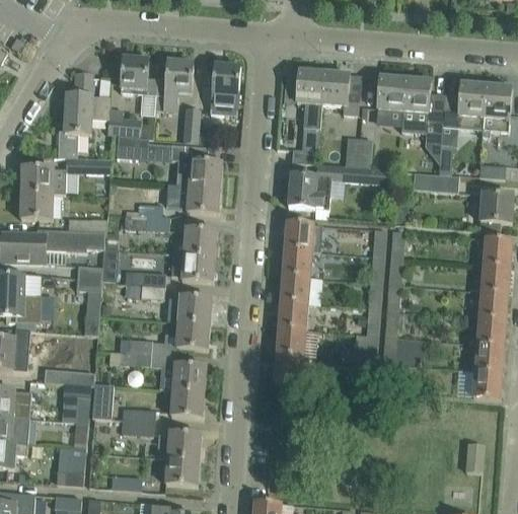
[(19,52),(24,43),(16,38),(10,47),(19,52)]
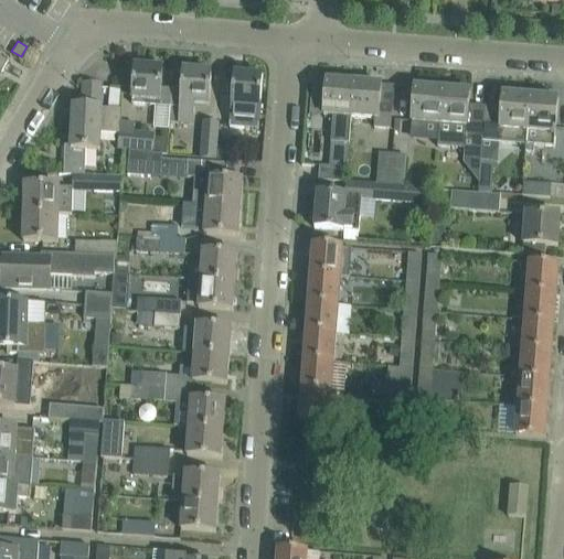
[(160,84),(161,64),(151,63),(149,60),(137,58),(135,62),(134,62),(130,100),(169,103),(170,85),(160,84)]
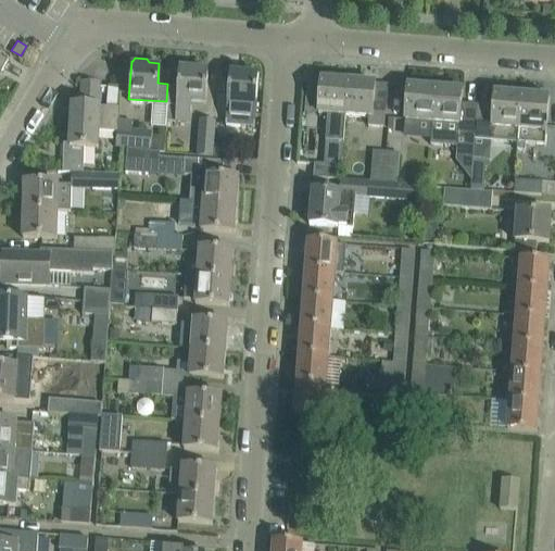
[(204,99),(206,66),(179,64),(177,85),(167,84),(166,101),(176,102),(175,117),(188,119),(189,98),(204,99)]
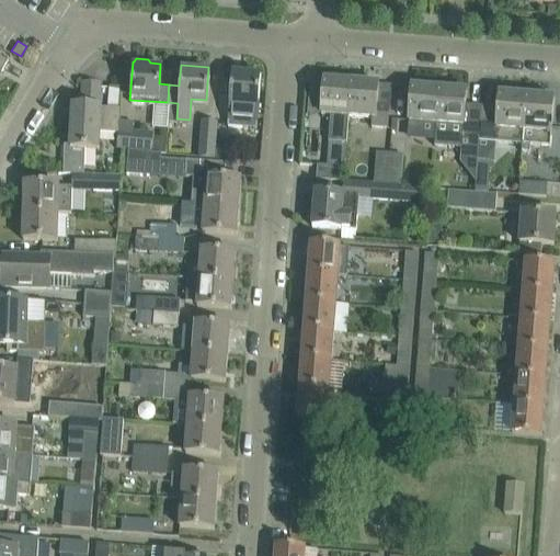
[(255,114),(259,71),(231,69),(227,123),(240,124),(241,113),(255,114)]
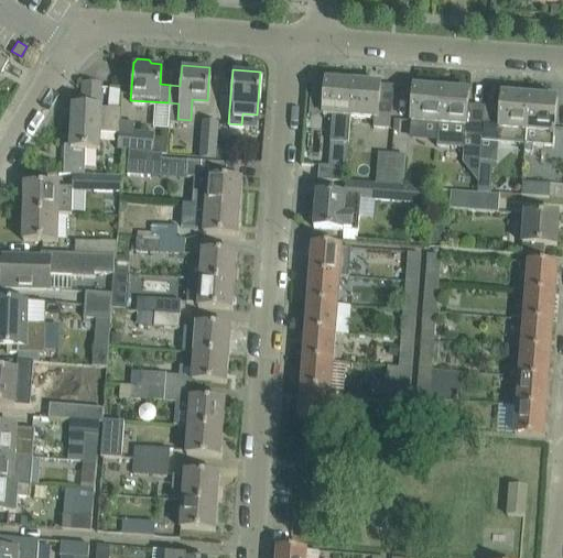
[(348,113),(350,78),(324,76),(324,81),(310,80),(307,105),(322,106),(322,111),(333,112),(331,138),(346,139),(348,113)]
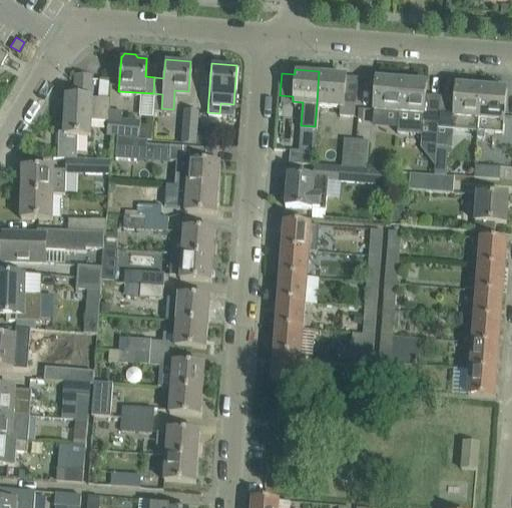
[(345,73),(319,71),(317,103),(339,105),(338,114),(353,115),(355,90),(344,89),(345,73)]
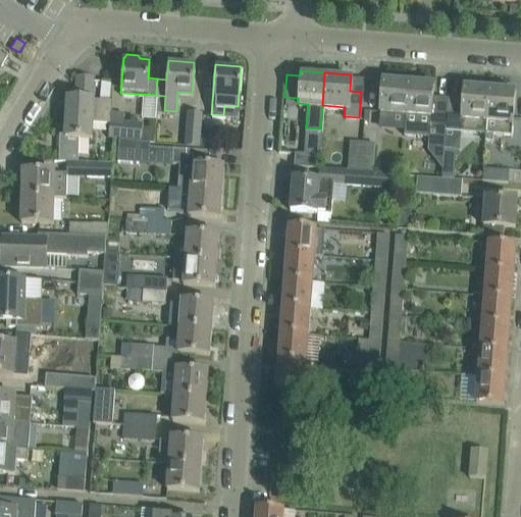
[(59,132),(57,158),(77,159),(79,135),(92,136),(93,119),(109,119),(110,98),(91,97),(92,74),(75,74),(74,96),(72,95),(72,104),(66,103),(64,132),(59,132)]
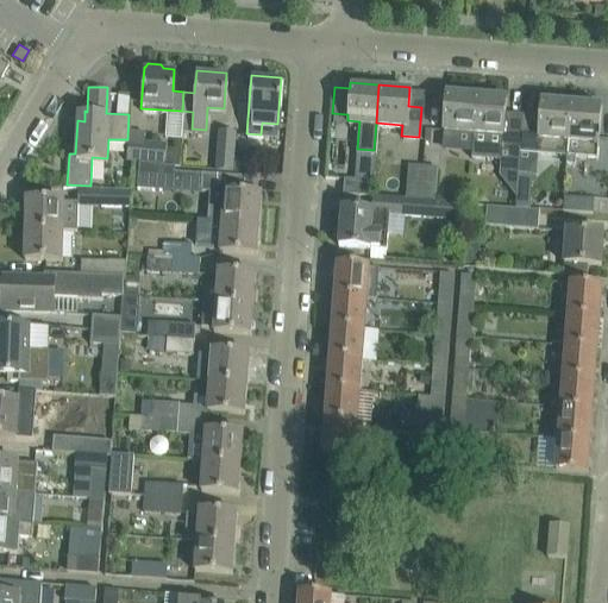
[(471,130),(475,92),(445,89),(443,127),(471,130)]
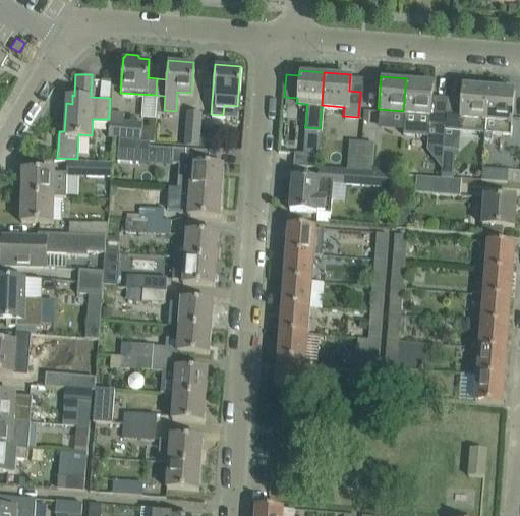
[(431,80),(406,78),(403,111),(428,113),(427,122),(443,124),(445,96),(430,95),(431,80)]
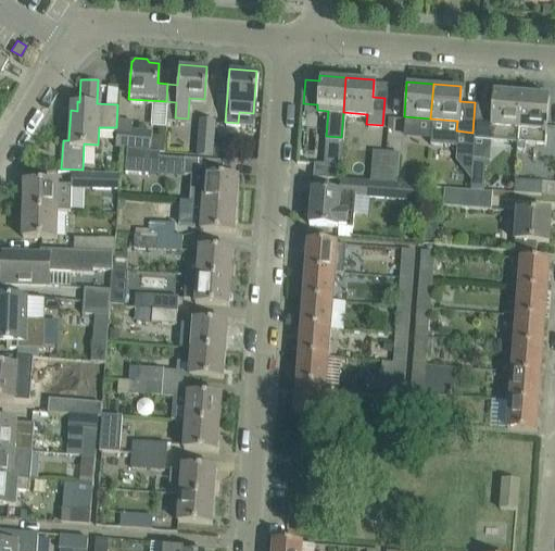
[(516,139),(519,90),(493,88),(492,103),(475,102),(472,133),(472,135),(516,139)]
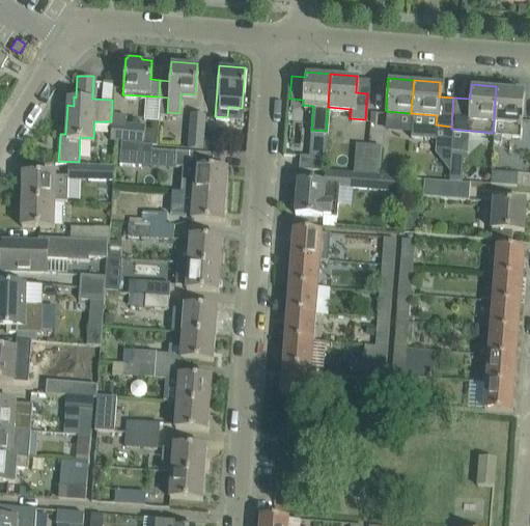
[(523,88),(496,86),(493,133),(492,139),(500,140),(501,134),(520,135),(523,88)]
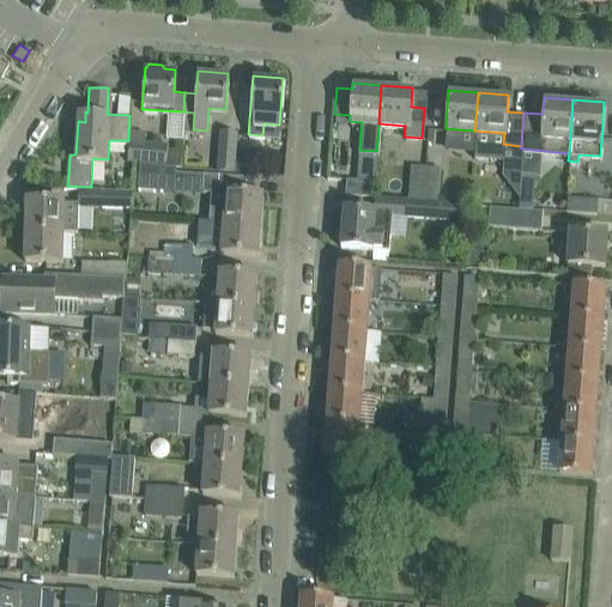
[(167,159),(168,139),(145,138),(145,128),(129,128),(128,157),(167,159)]
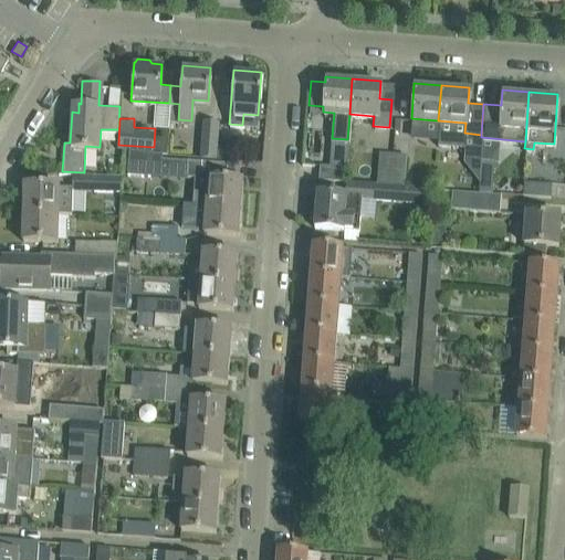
[(215,155),(218,119),(202,118),(199,154),(215,155)]
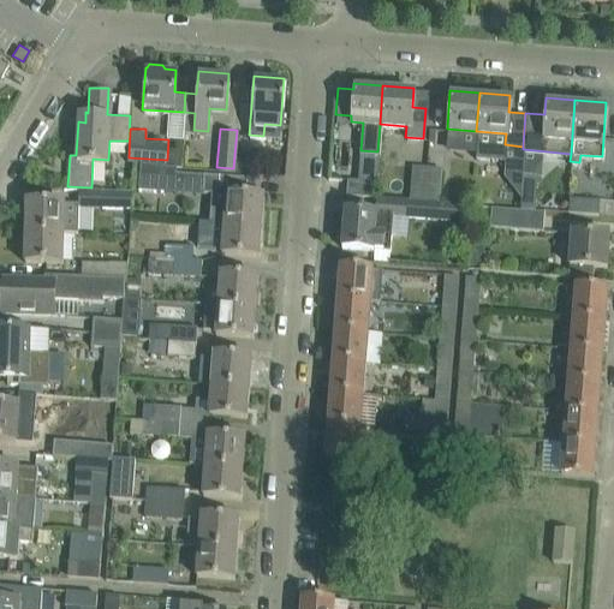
[(139,161),(137,186),(162,189),(164,162),(139,161)]
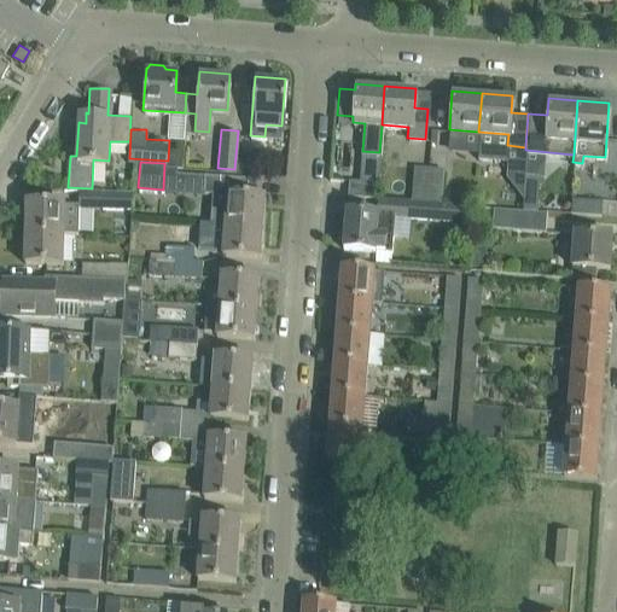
[(425,197),(428,163),(413,162),(409,196),(425,197)]
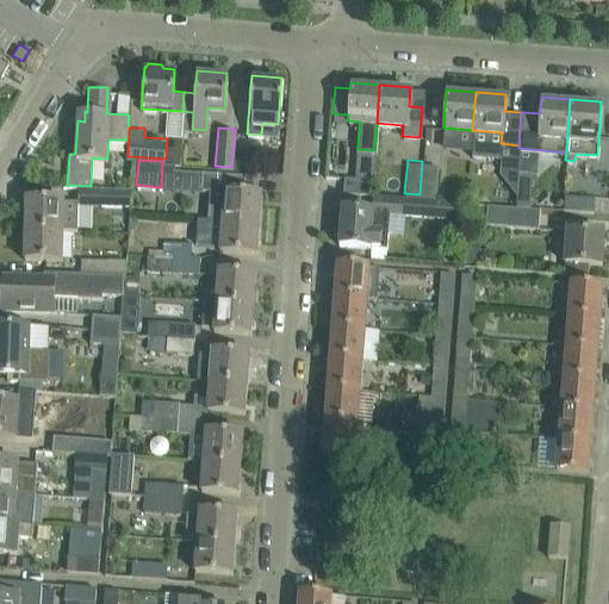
[(433,195),(436,162),(422,161),(420,194),(433,195)]
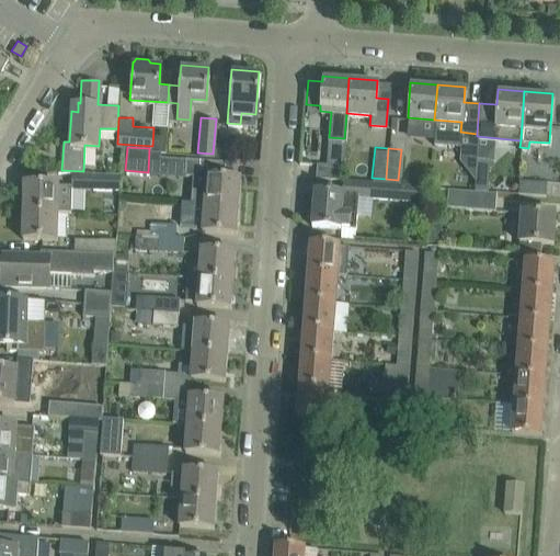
[(486,188),(488,157),(475,156),(472,186),(486,188)]
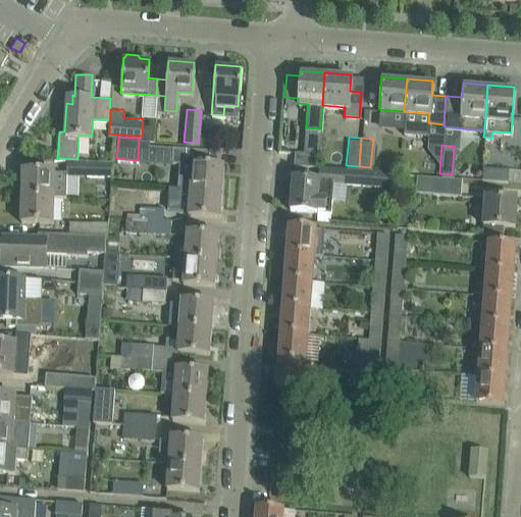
[(221,190),(223,163),(214,162),(215,149),(172,146),(171,160),(179,160),(177,185),(190,186),(190,188),(221,190)]
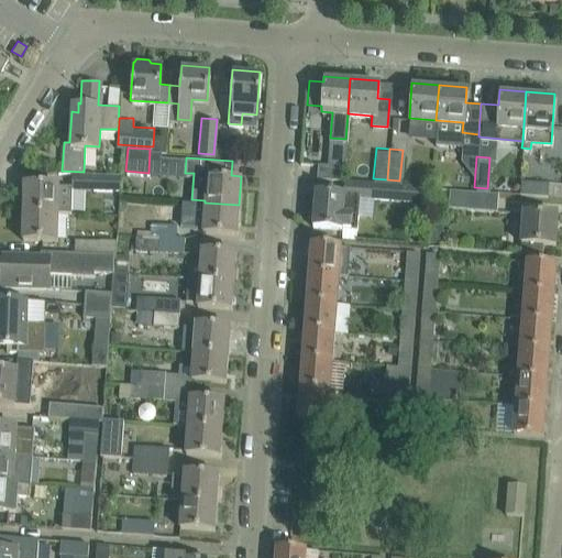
[(343,175),(344,163),(317,162),(316,173),(343,175)]
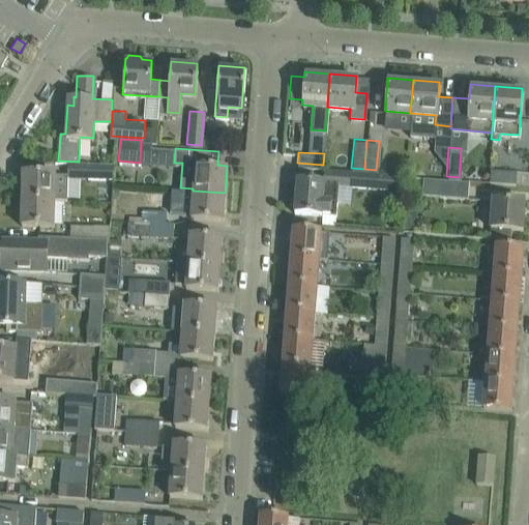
[(112,177),(113,164),(68,163),(68,176),(112,177)]
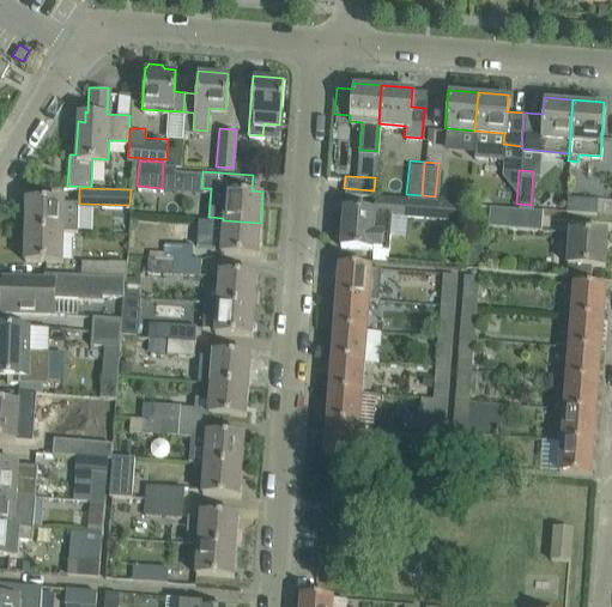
[(375,192),(374,207),(343,205),(339,243),(388,247),(391,208),(465,214),(465,199),(375,192)]
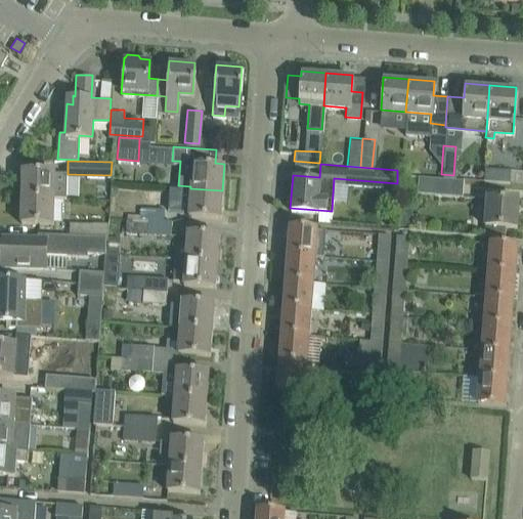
[(508,180),(509,168),(483,166),(482,177),(508,180)]
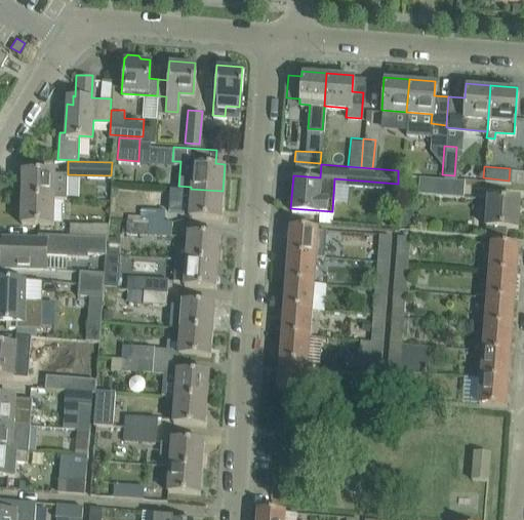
[(22,168),(21,192),(53,193),(53,196),(65,196),(66,171),(53,170),(53,169),(22,168)]
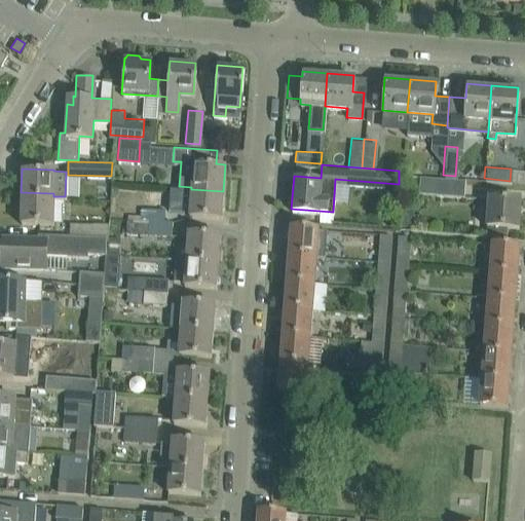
[(462,195),(464,180),(435,177),(419,176),(418,191),(434,192),(462,195)]
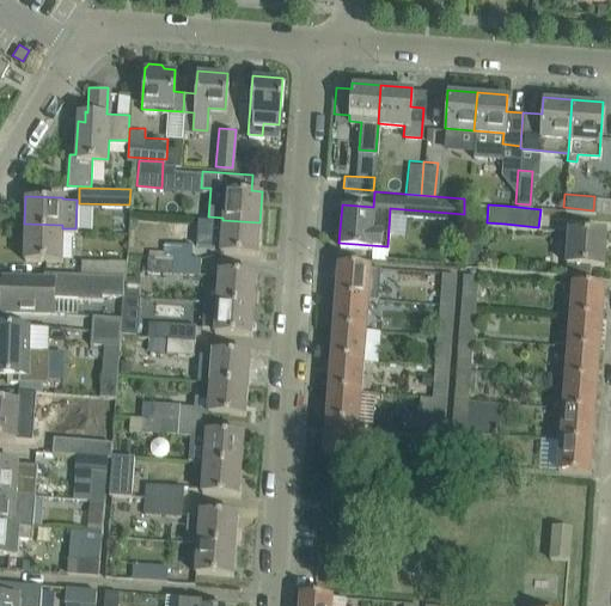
[(257,252),(260,222),(222,220),(220,250),(257,252)]
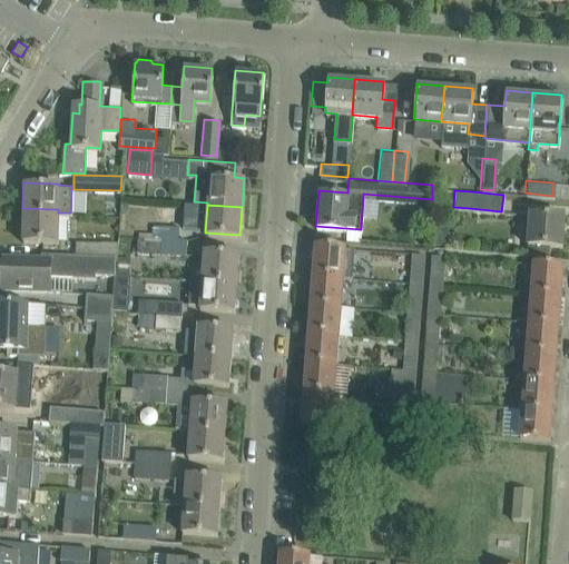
[(57,240),(58,213),(58,209),(22,208),(21,239),(57,240)]
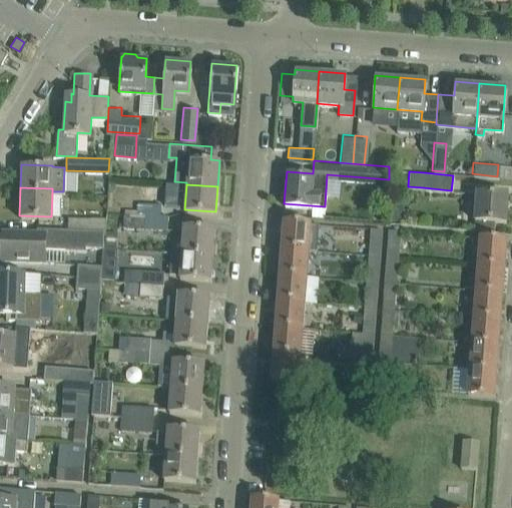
[(505,220),(507,193),(476,190),(473,227),(493,228),(494,219),(505,220)]
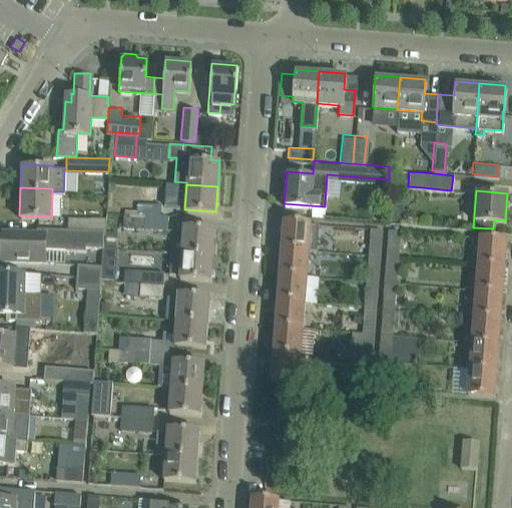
[(169,216),(170,203),(147,201),(146,214),(169,216)]
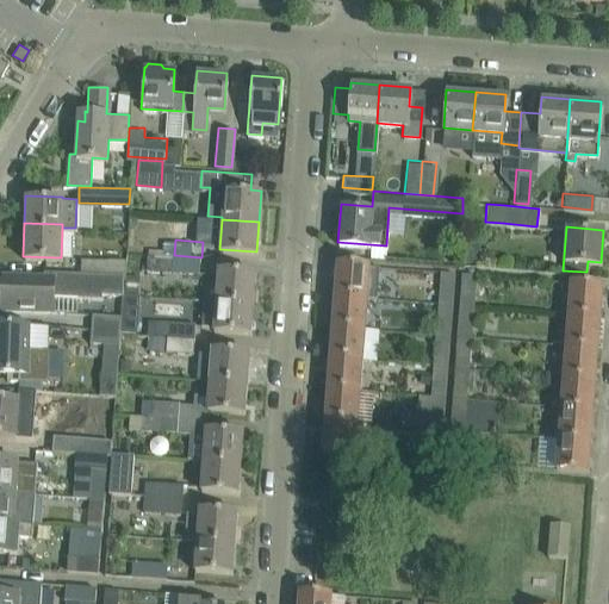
[(202,257),(174,255),(149,253),(148,268),(200,272),(202,257)]
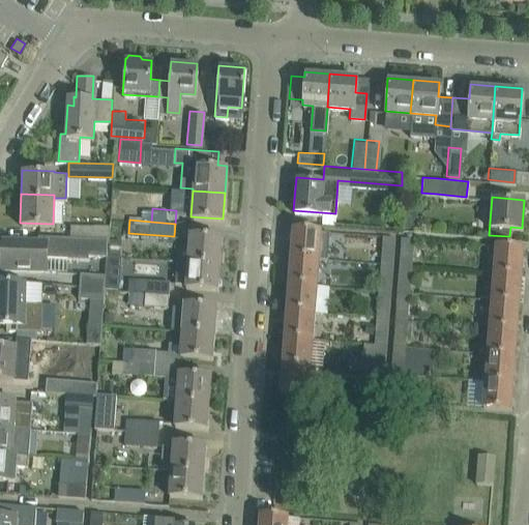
[(69,223),(69,235),(108,236),(109,223),(93,223),(93,224),(69,223)]
